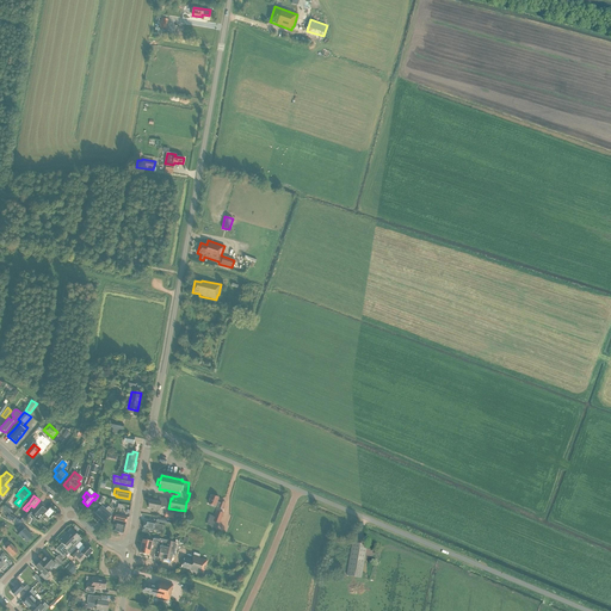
[(216,506),(222,508),(224,503),(221,501),(220,504),(217,503),(218,498),(211,495),(209,504),(216,506)]
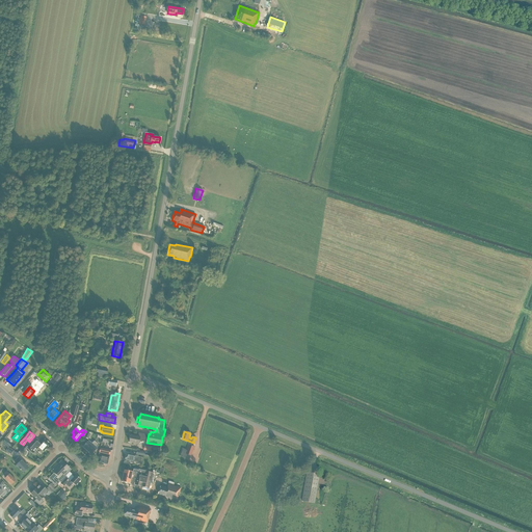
[(144,442),(147,434),(138,433),(138,436),(131,435),(129,443),(138,444),(139,441),(144,442)]
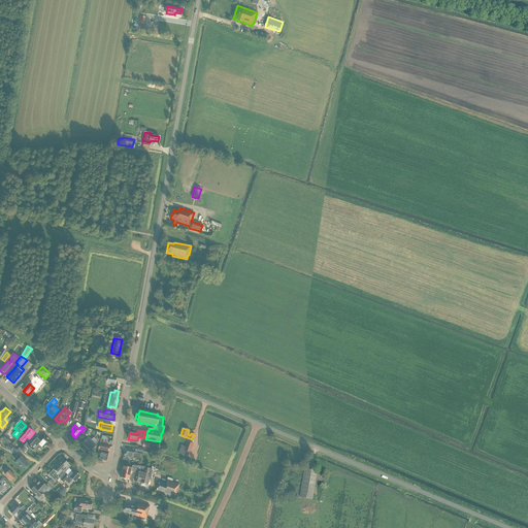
[(11,439),(6,435),(3,439),(8,443),(11,439)]
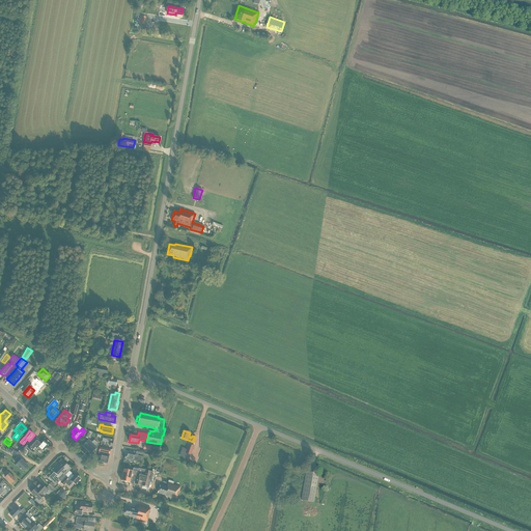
[(29,447),(28,448),(33,452),(38,447),(39,447),(38,448),(42,450),(44,451),(45,449),(45,450),(51,444),(45,439),(42,442),(36,438),(29,447)]
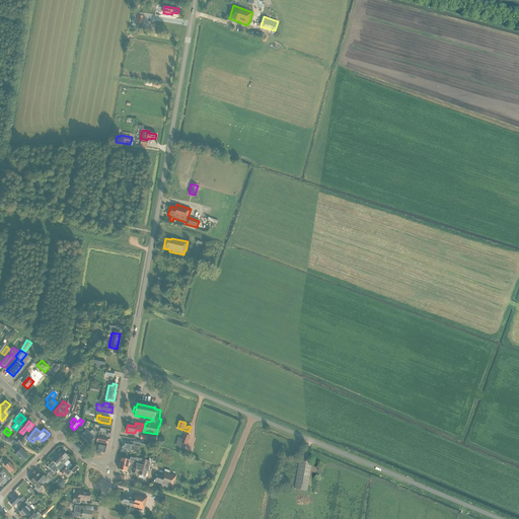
[(89,433),(86,430),(81,436),(89,443),(94,437),(92,436),(95,433),(92,430),(89,433)]
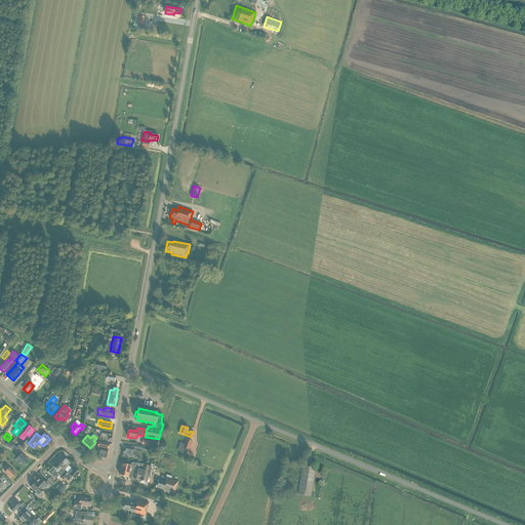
[(28,443),(29,442),(25,439),(17,447),(22,449),(27,444),(28,443)]
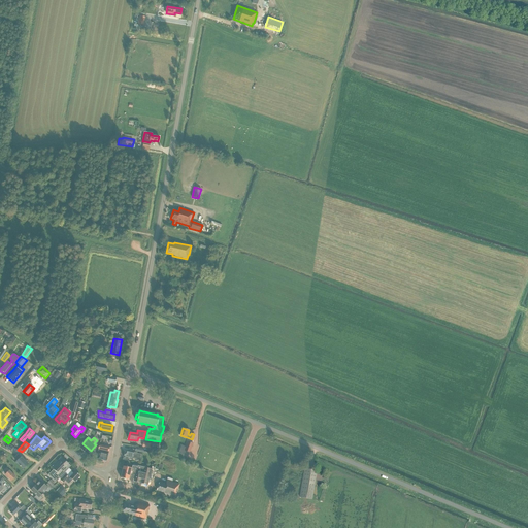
[(190,453),(193,443),(188,441),(184,451),(190,453)]
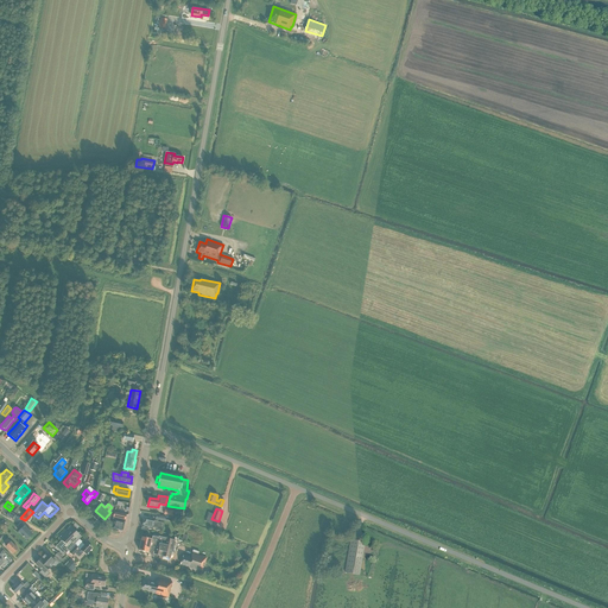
[(122,531),(126,515),(119,513),(119,512),(114,511),(113,517),(115,518),(114,519),(114,520),(113,521),(114,523),(113,529),(122,531)]
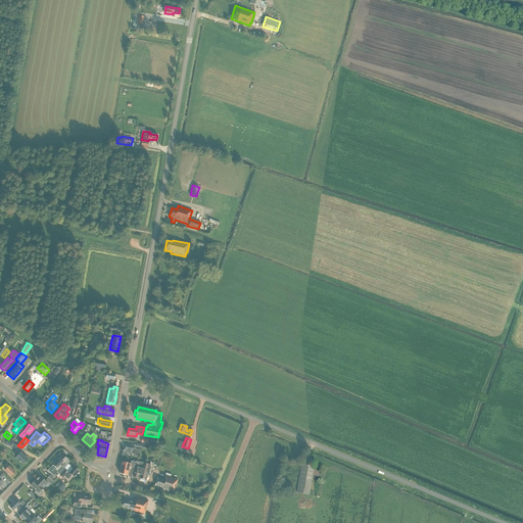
[(136,449),(136,448),(125,446),(125,448),(124,448),(123,454),(128,455),(128,456),(130,456),(131,455),(132,454),(139,455),(140,449),(136,449)]
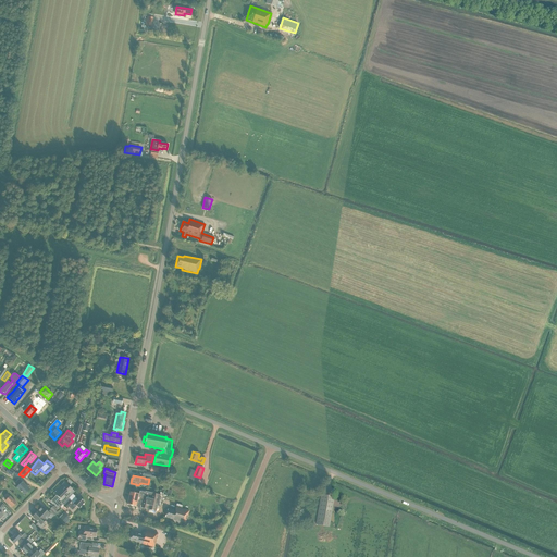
[(22,483),(19,479),(15,482),(19,485),(17,487),(24,495),(29,490),(22,482),(22,483)]
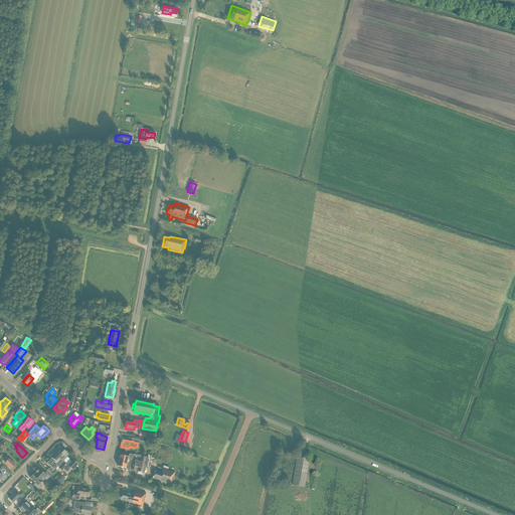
[(62,449),(60,447),(57,449),(58,450),(51,457),(52,458),(46,464),(53,471),(69,455),(62,448),(62,449)]
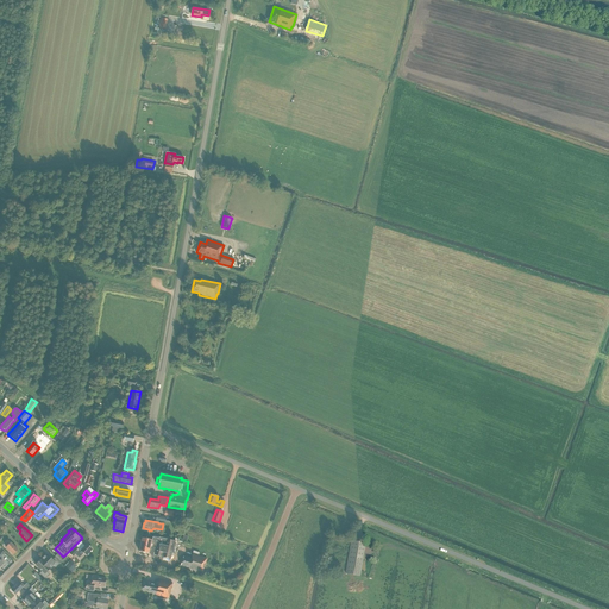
[(158,538),(152,537),(152,540),(143,538),(139,552),(149,554),(149,553),(155,556),(171,559),(175,541),(158,538)]
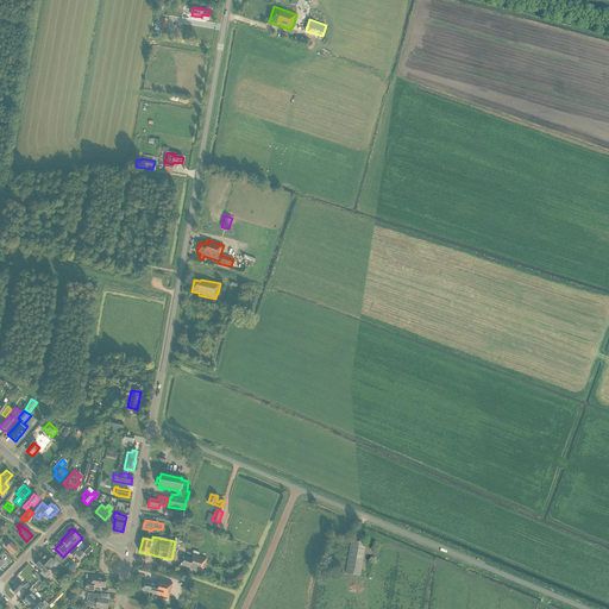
[(11,542),(7,540),(5,542),(8,545),(6,547),(13,554),(18,550),(11,542)]
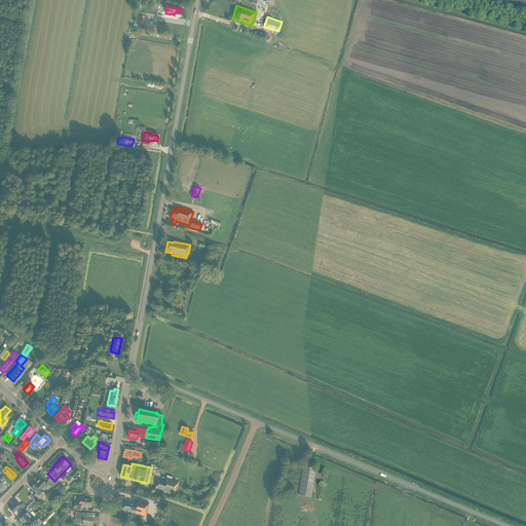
[(311,497),(315,470),(303,466),(299,495),(311,497)]
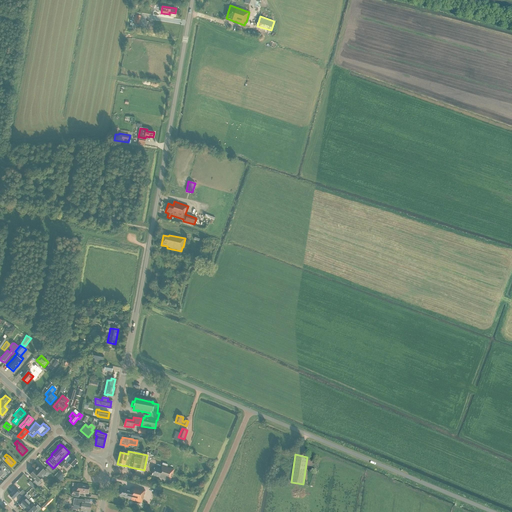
[(64,459),(58,465),(62,468),(63,466),(67,469),(70,465),(72,467),(78,461),(77,461),(77,460),(76,459),(75,459),(73,457),(67,463),(64,459)]
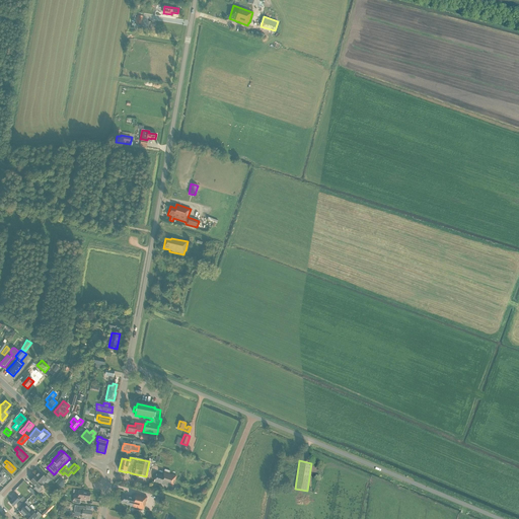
[(168,473),(169,470),(165,469),(164,472),(162,476),(156,474),(154,482),(162,485),(161,485),(172,489),(174,483),(178,484),(180,477),(168,473)]
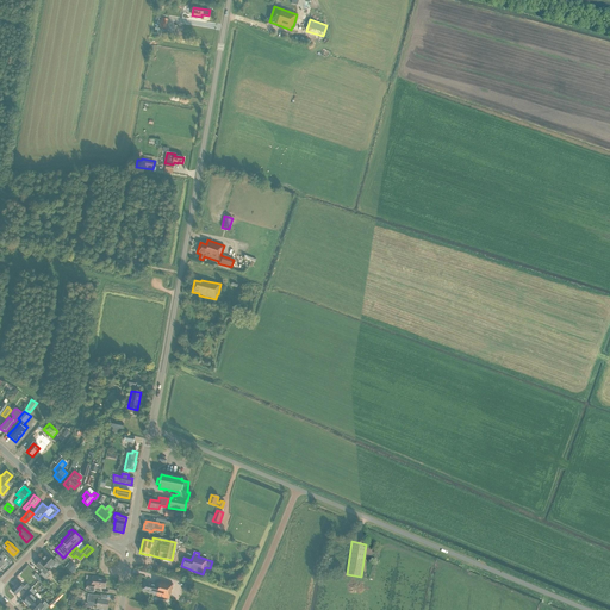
[(41,561),(50,570),(54,567),(56,568),(61,564),(55,559),(53,560),(48,555),(41,561)]
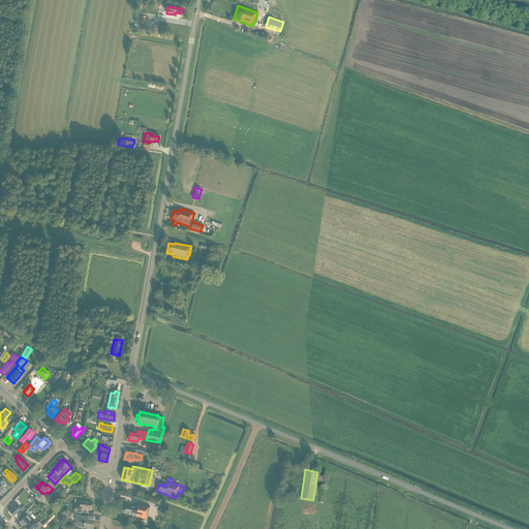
[(41,497),(43,494),(35,487),(31,492),(36,496),(34,498),(39,503),(42,499),(41,497)]
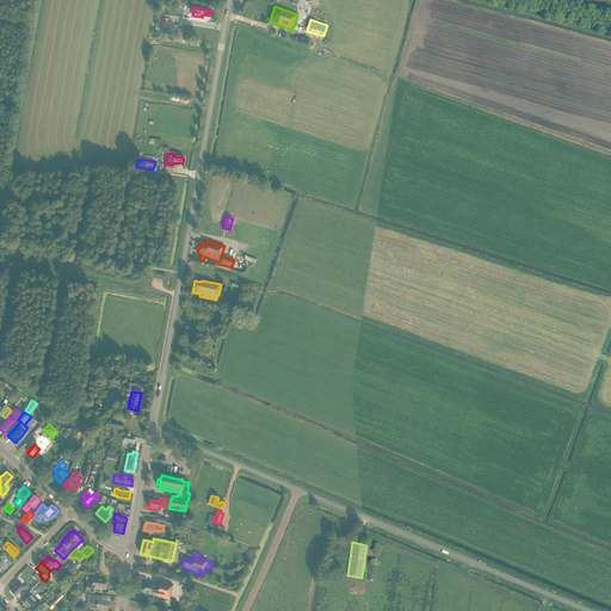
[(76,572),(69,565),(66,568),(72,575),(76,572)]
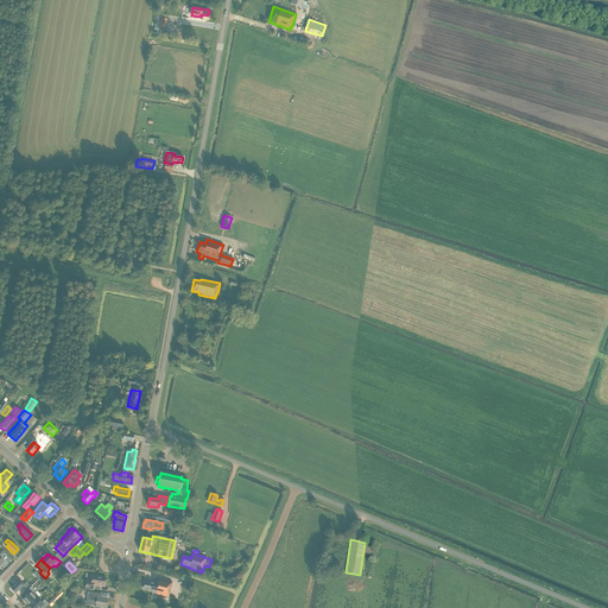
[(105,587),(106,577),(97,576),(99,575),(93,575),(92,581),(87,581),(86,589),(94,590),(94,586),(100,587),(100,586),(105,587)]
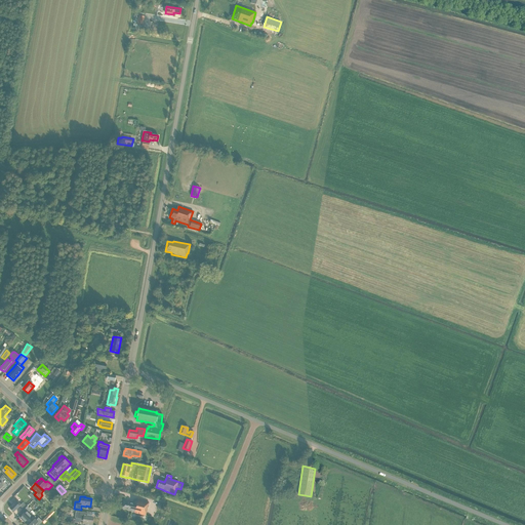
[(146,516),(149,502),(135,499),(134,505),(124,501),(122,509),(128,510),(128,511),(132,512),(146,516)]
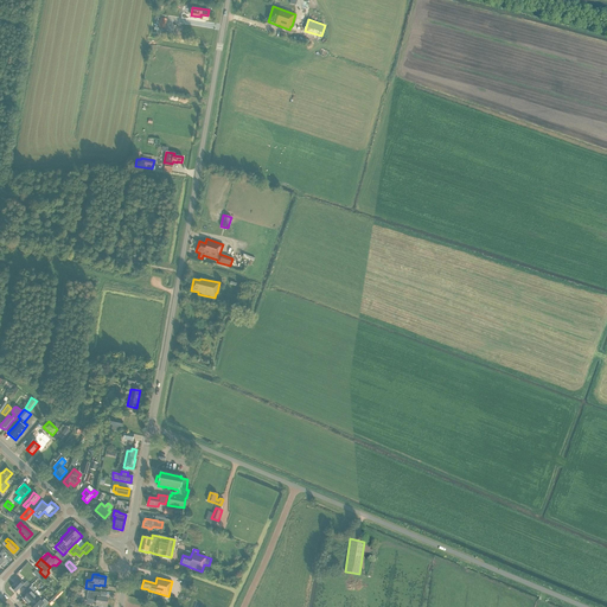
[(24,583),(20,580),(19,581),(18,581),(12,588),(16,593),(21,586),(24,589),(30,583),(26,581),(24,583)]
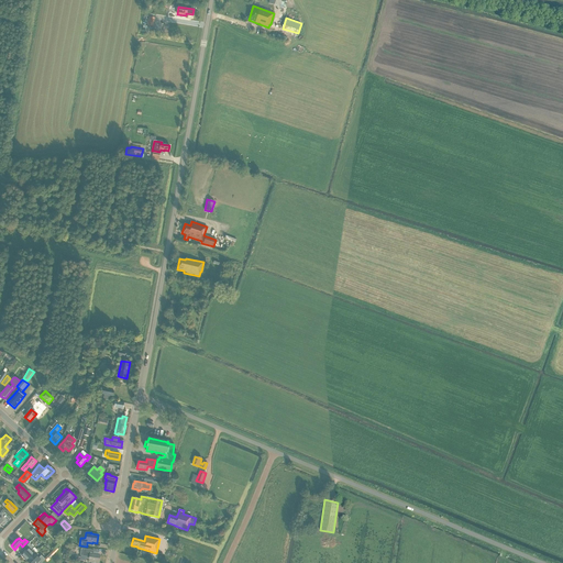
[(33,548),(30,543),(26,545),(29,548),(21,555),(28,561),(34,554),(31,550),(33,548)]
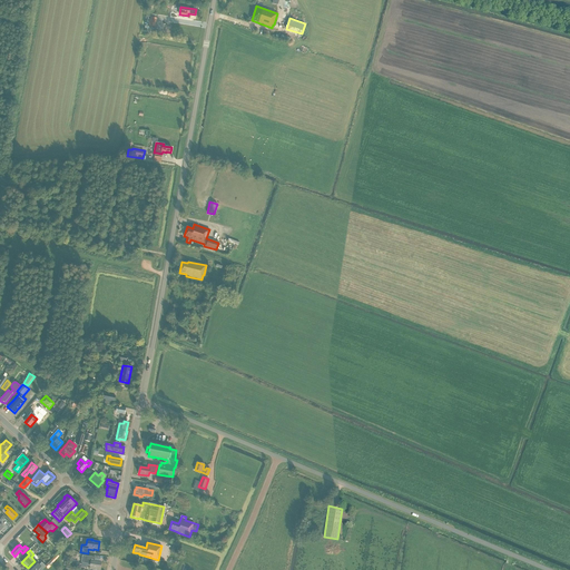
[(95,569),(99,569),(101,562),(100,561),(100,559),(82,556),(81,562),(87,563),(87,568),(90,568),(90,569),(95,569)]
